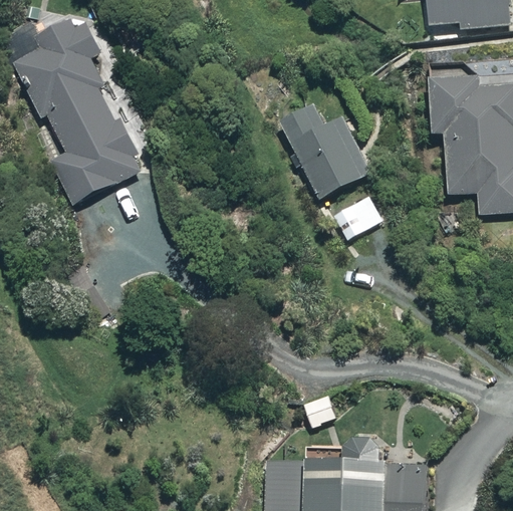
[(400,0),(425,0),(429,36),(509,29),(505,0),(400,0)]
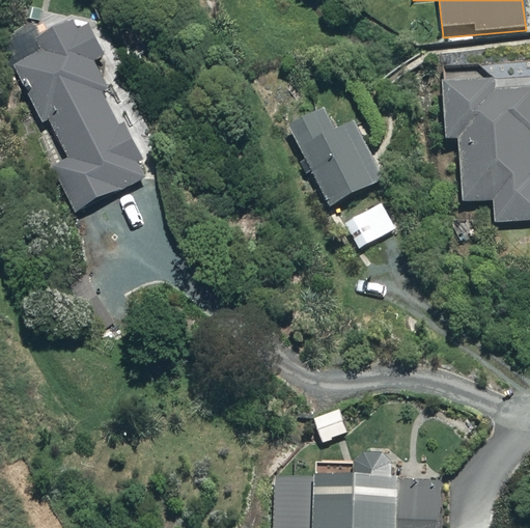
[(50,166),(71,211),(147,174),(94,64),(107,58),(85,14),(34,37),(40,51),(12,64),(42,124),(54,118),(72,156),(50,166)]
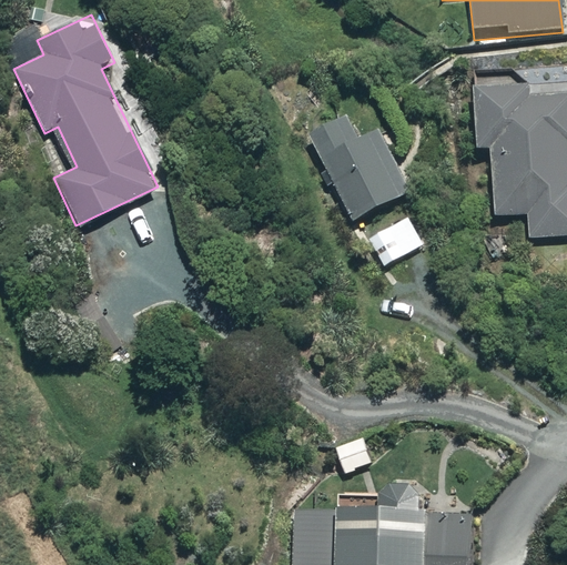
[(473,53),(474,72),(519,70),(518,51),(473,53)]
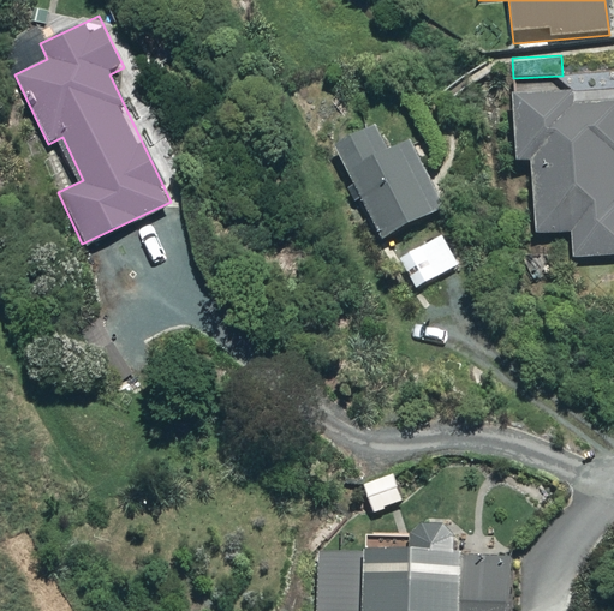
[(613,87),(512,91),(516,160),(532,159),(535,231),(570,229),(571,255),(613,252),(613,87)]
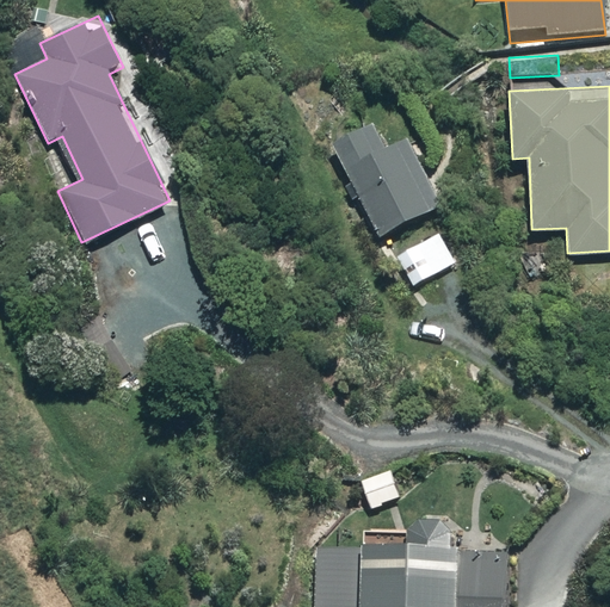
[(374,123),(334,143),(386,237),(441,208),(405,141),(388,149),(374,123)]
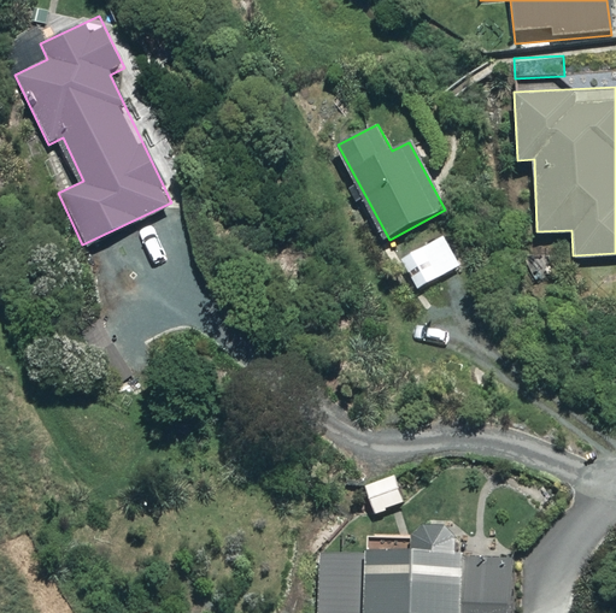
[(459,264),(443,234),(398,258),(416,288),(459,264)]
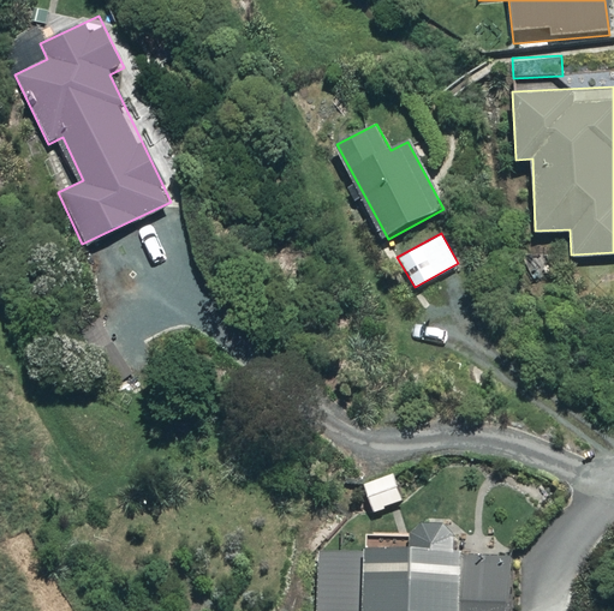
[(401,499),(393,473),(363,481),(373,509),(401,499)]
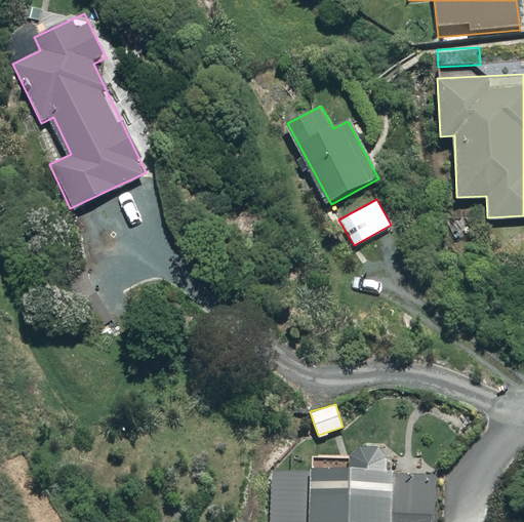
[(314,470),(312,521),(435,521),(437,474),(314,470)]
